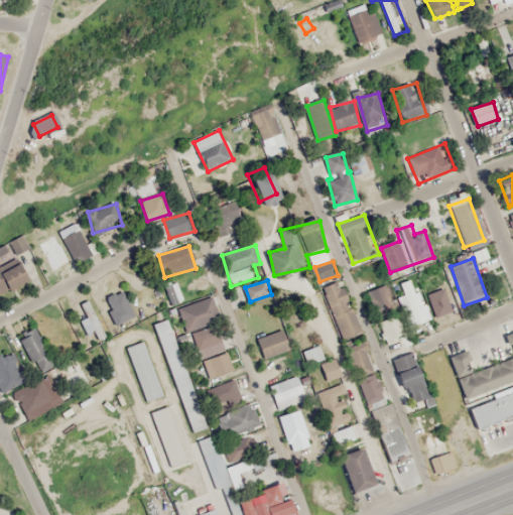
[(362,335),(344,280),(324,286),(343,342),(362,335)]
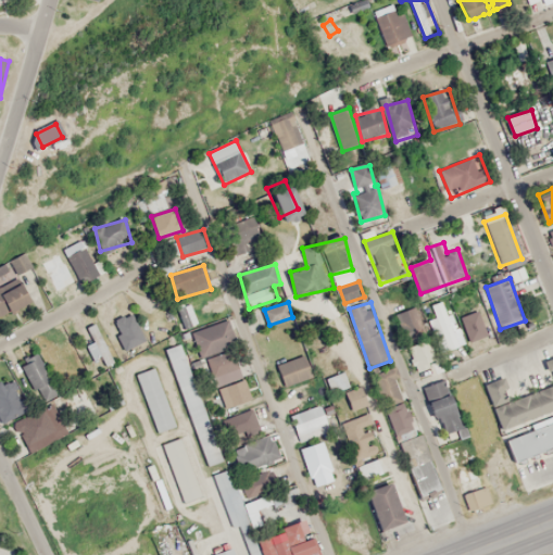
[(430,307),(444,352),(460,347),(445,303),(430,307)]
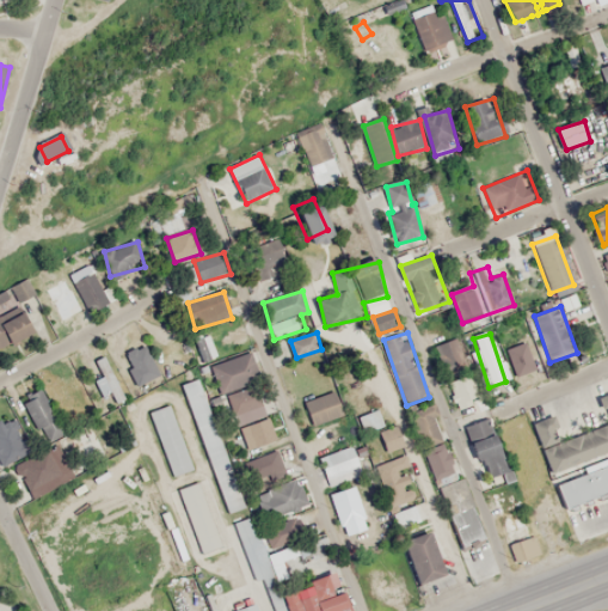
[(436,347),(448,382),(449,380),(462,419),(479,413),(476,399),(479,398),(459,338),(436,347)]
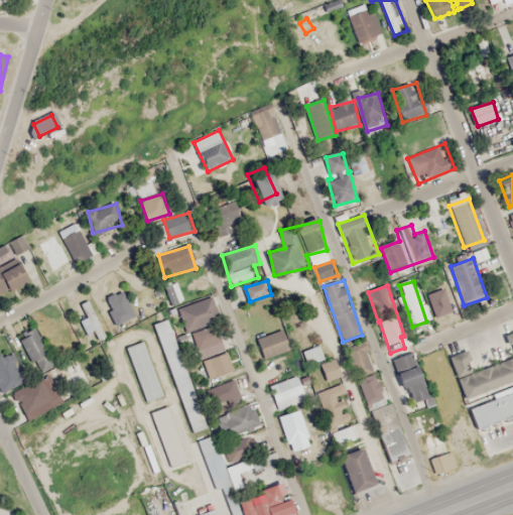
[(429,293),(433,315),(456,312),(453,289),(429,293)]
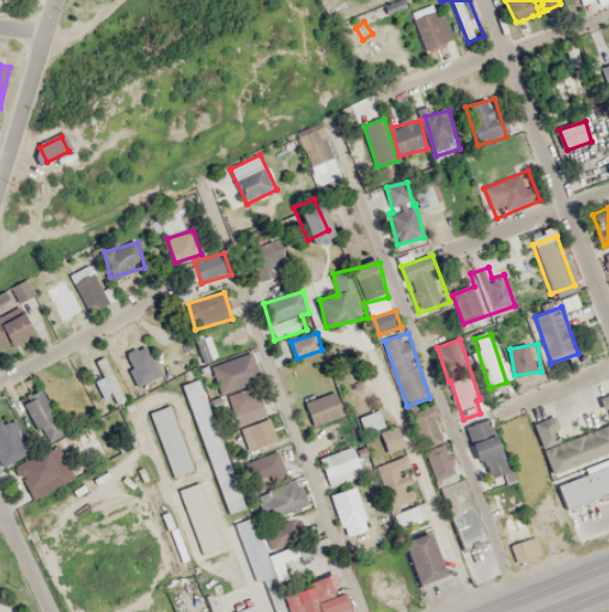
[(229,394),(241,430),(242,429),(249,453),(279,443),(251,355),(213,367),(223,397),(229,394)]
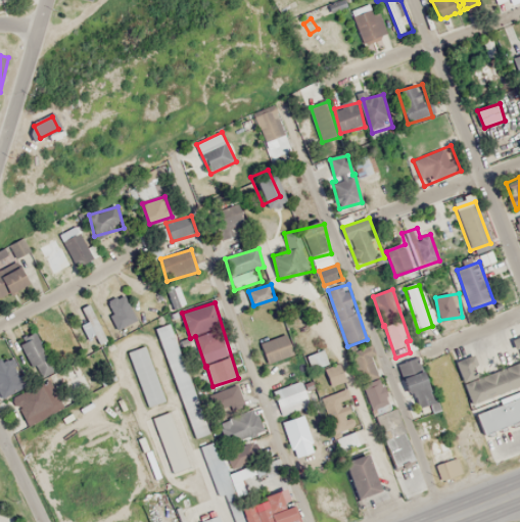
[(101,345),(110,340),(91,304),(83,309),(90,322),(83,326),(91,341),(97,338),(101,345)]
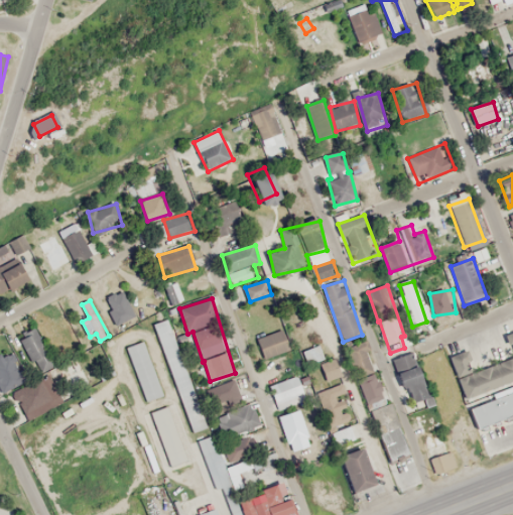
[(193,433),(209,428),(172,318),(156,324),(193,433)]
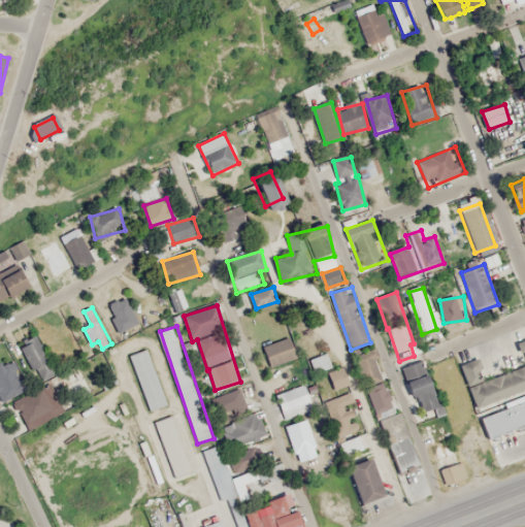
[(524,341),(520,343),(524,357),(524,367),(483,382),(480,370),(483,369),(477,354),(460,360),(478,408),(524,391),(524,341)]
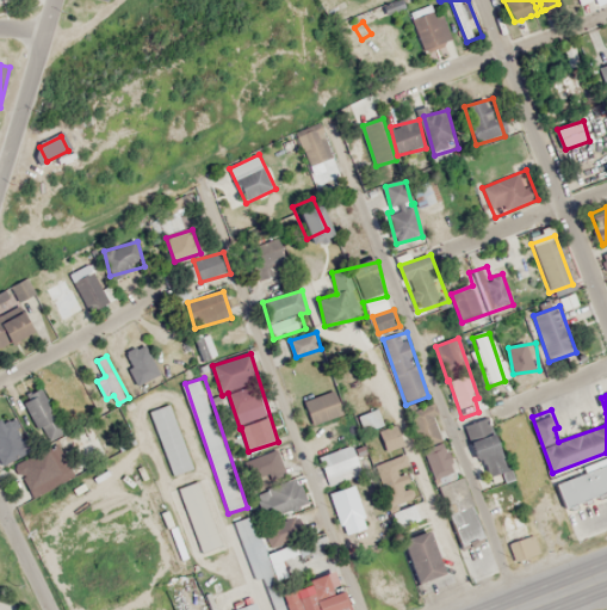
[(165,401),(189,464),(173,470),(148,407),(165,401)]
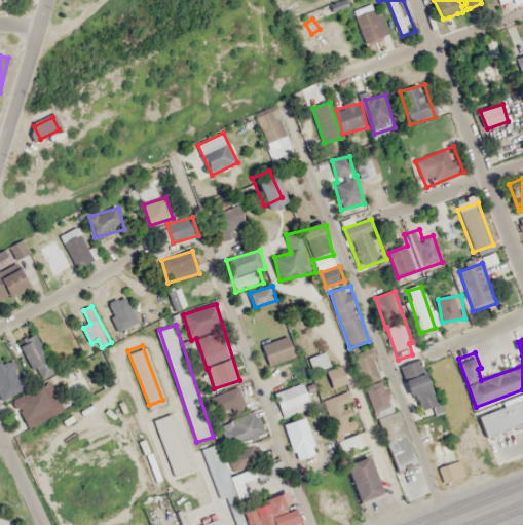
[(321,348),(305,354),(311,370),(327,363),(321,348)]
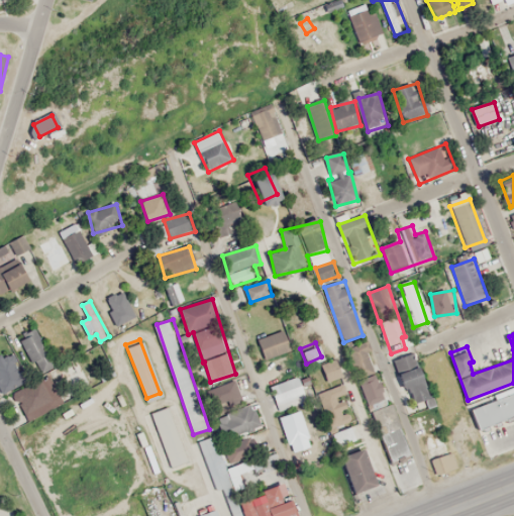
[(366,344),(350,349),(370,409),(385,405),(366,344)]
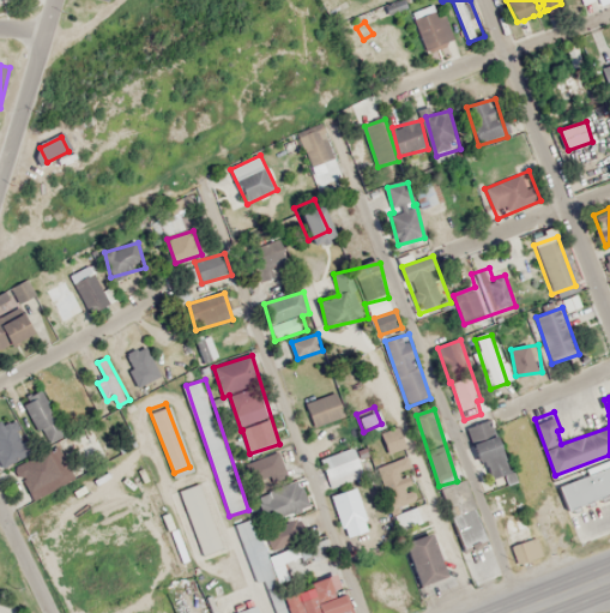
[(467,428),(489,482),(512,473),(490,420),(467,428)]
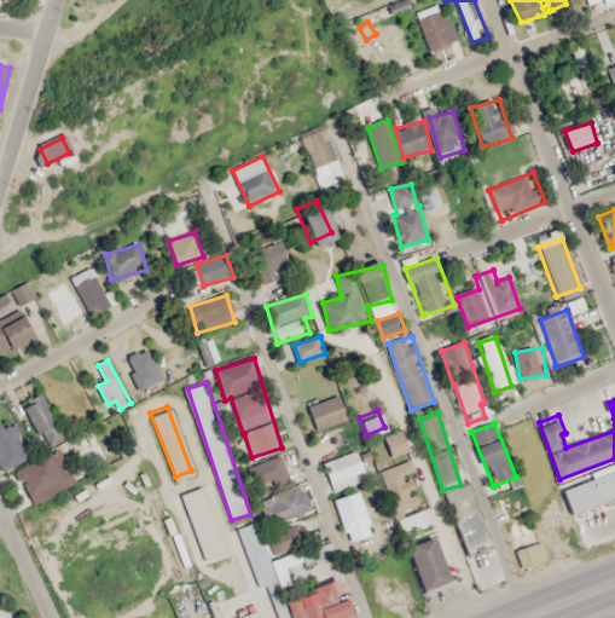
[(0,468),(25,463),(18,429),(0,432),(0,468)]
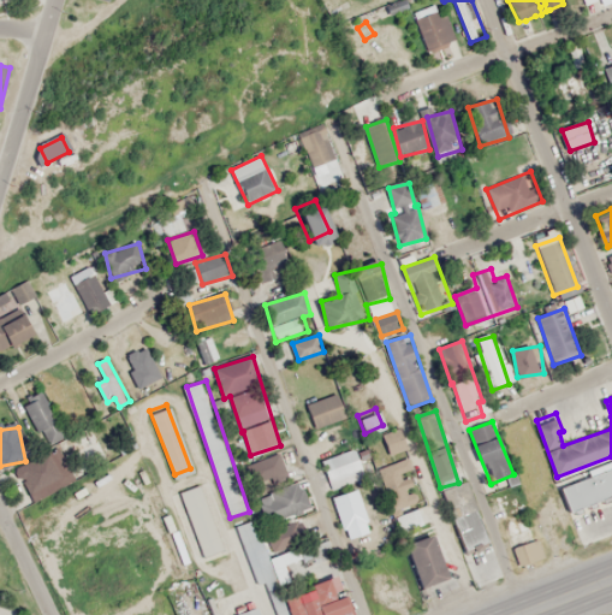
[(382,435),(390,457),(408,451),(400,430),(382,435)]
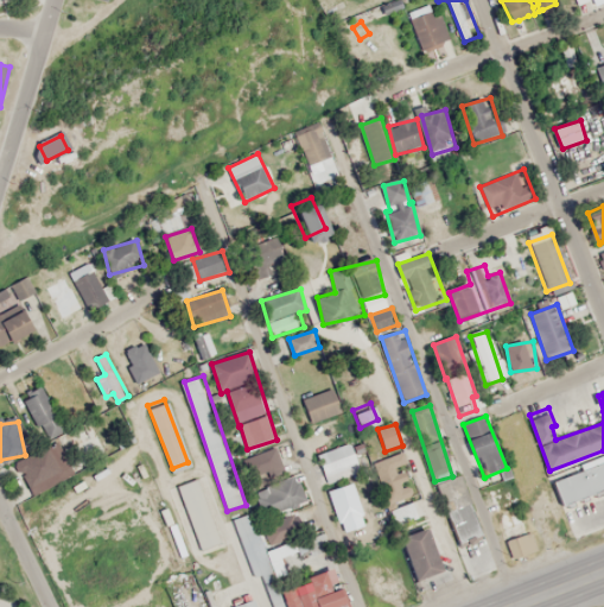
[(344,441),(351,460),(319,472),(312,453),(344,441)]
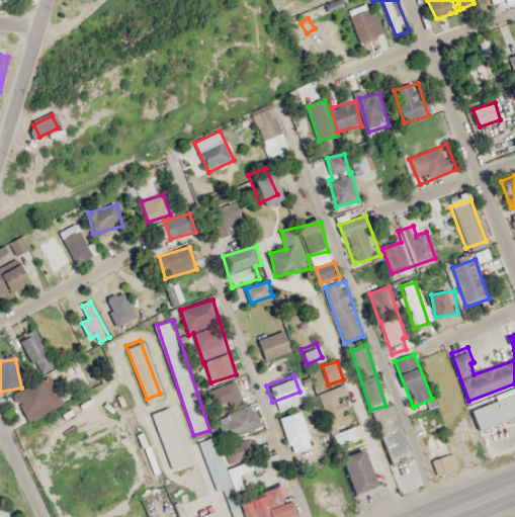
[(215,408),(243,399),(237,381),(208,391),(215,408)]
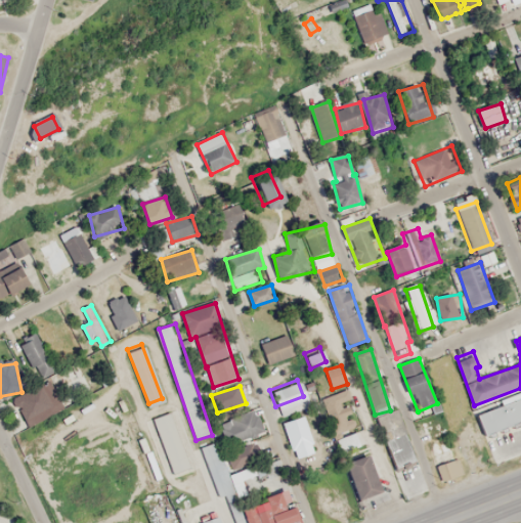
[(470,410),(520,390),(520,418),(479,435),(470,410)]
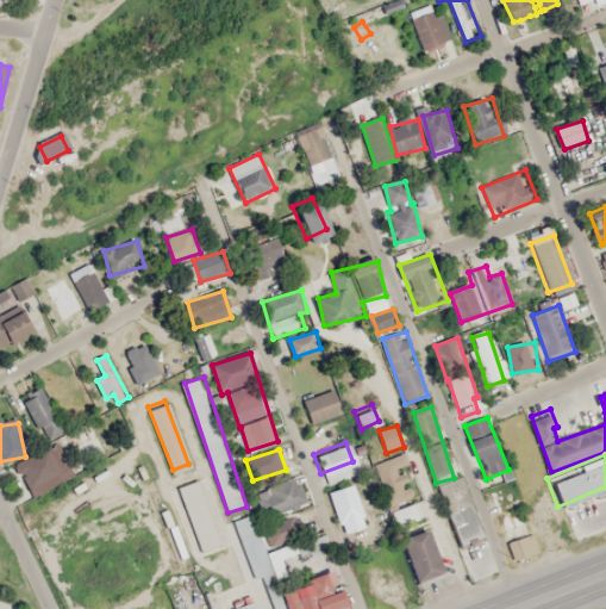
[(382,482),(411,472),(405,455),(376,464),(382,482)]
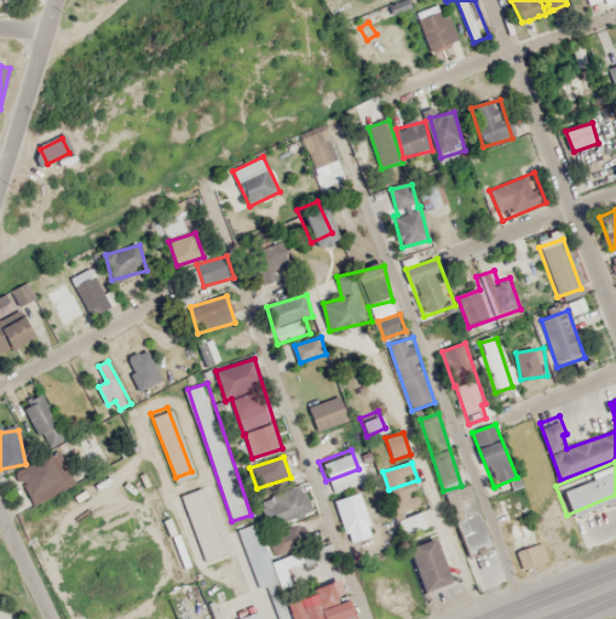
[(197,483),(180,489),(206,561),(222,556),(197,483)]
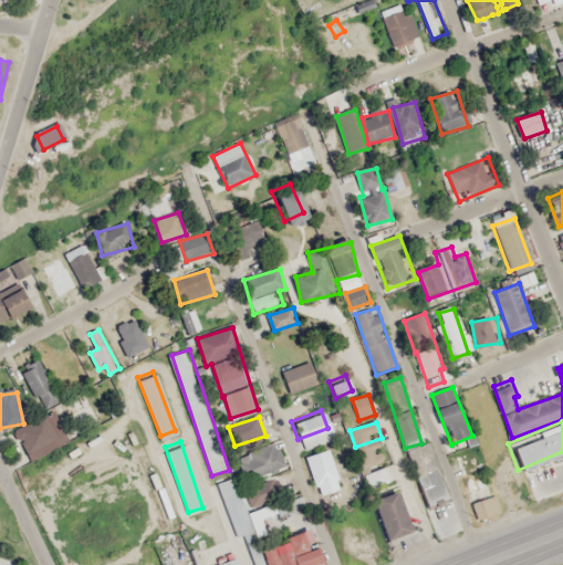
[(240,457),(240,464),(250,489),(240,493),(236,480),(230,480),(218,485),(238,537),(246,536),(260,527),(290,516),(284,503),(274,506),(280,500),(279,481),(268,482),(285,469),(285,466),(277,443),(274,445),(240,457)]
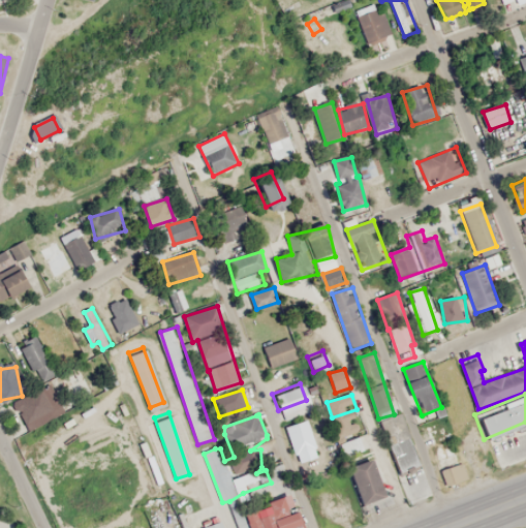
[(305,462),(321,452),(303,422),(286,432),(305,462)]
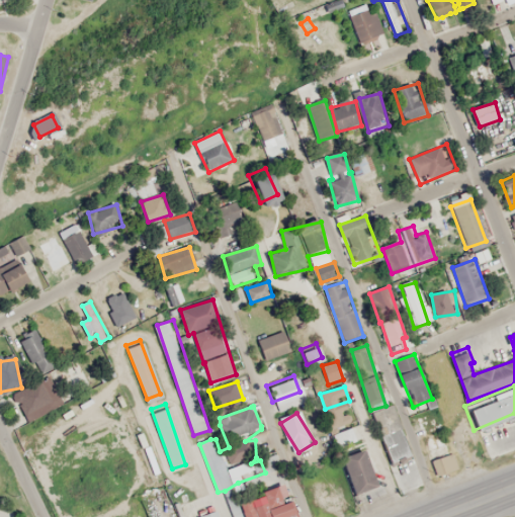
[(339,448),(356,442),(352,430),(335,435),(339,448)]
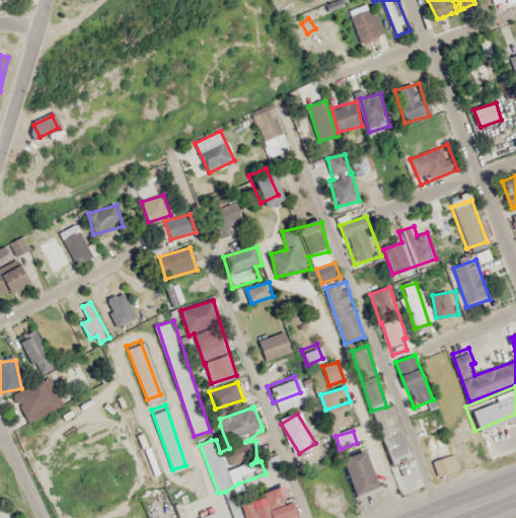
[(387,440),(392,459),(402,457),(399,448),(406,446),(402,435),(387,440)]
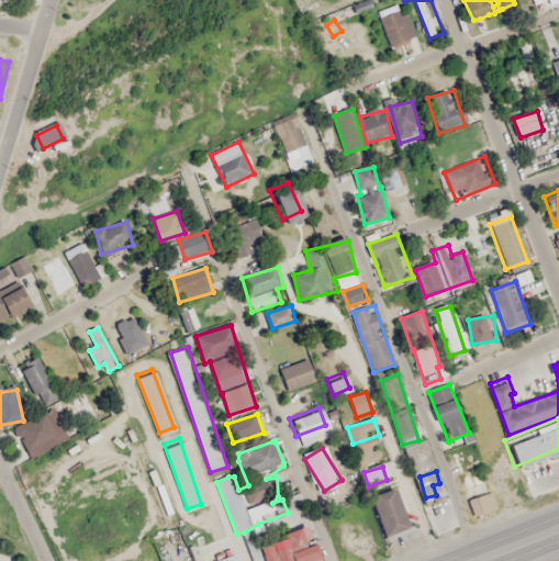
[(387,483),(365,492),(380,533),(402,524),(387,483)]
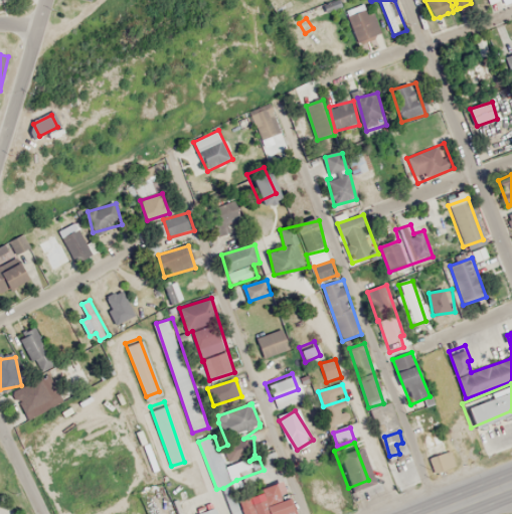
[(447,448),(425,456),(432,472),(453,463),(447,448)]
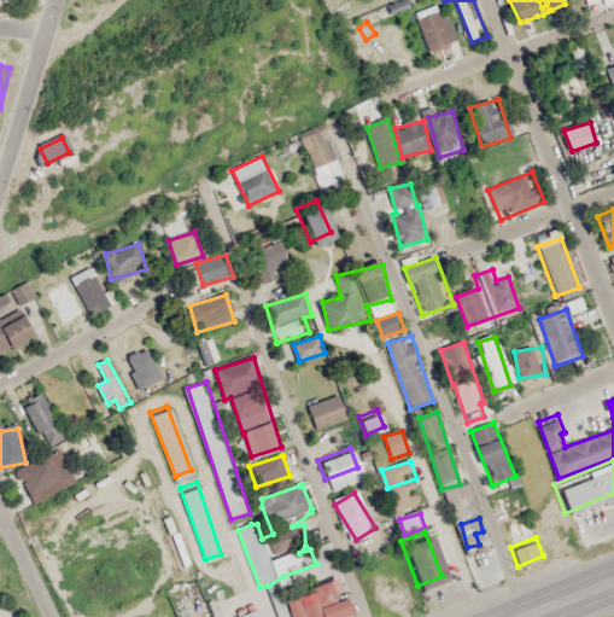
[(354,616),(348,599),(339,601),(332,582),(314,588),(317,600),(291,610),(292,616),(354,616)]
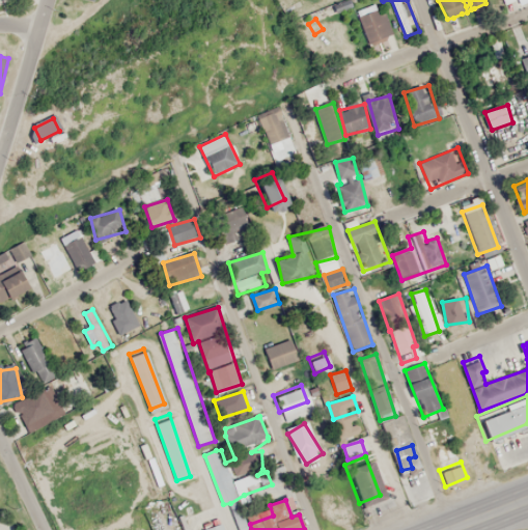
[(224,529),(219,511),(205,515),(209,526),(197,529),(224,529)]
